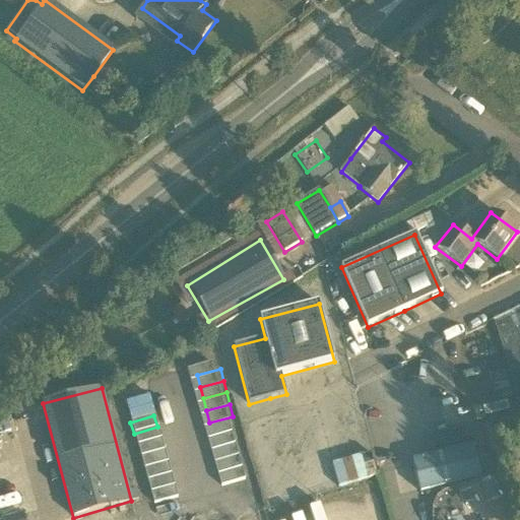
[(209,423),(212,434),(236,428),(233,416),(209,423)]
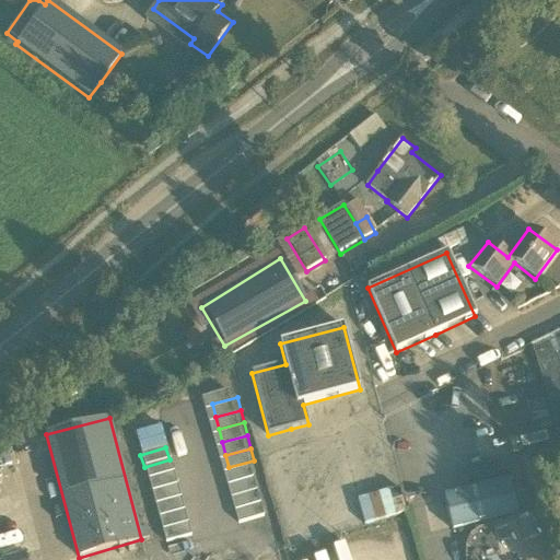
[(508,462),(512,483),(534,478),(528,456),(526,457),(508,462)]
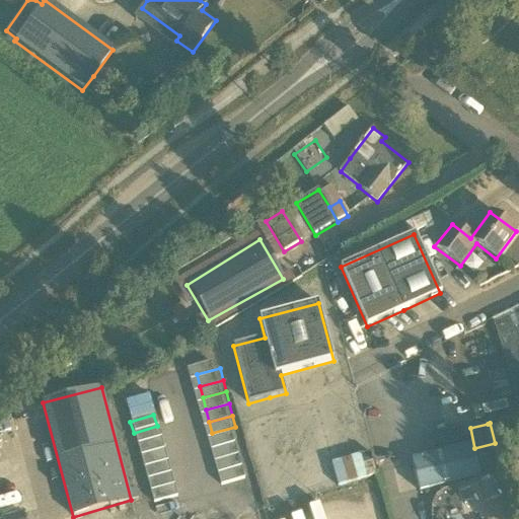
[(157,426),(134,433),(137,445),(160,438),(157,426)]
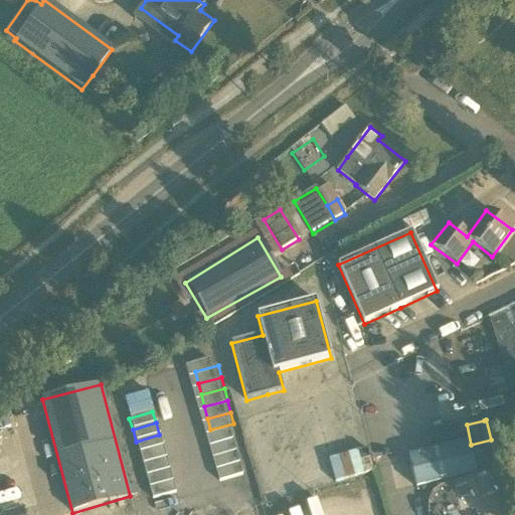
[(236,436),(233,423),(210,430),(213,442),(236,436)]
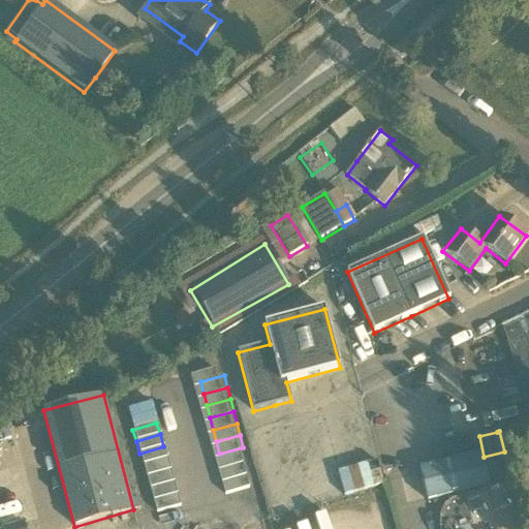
[(440,461),(475,453),(471,437),(437,445),(440,461)]
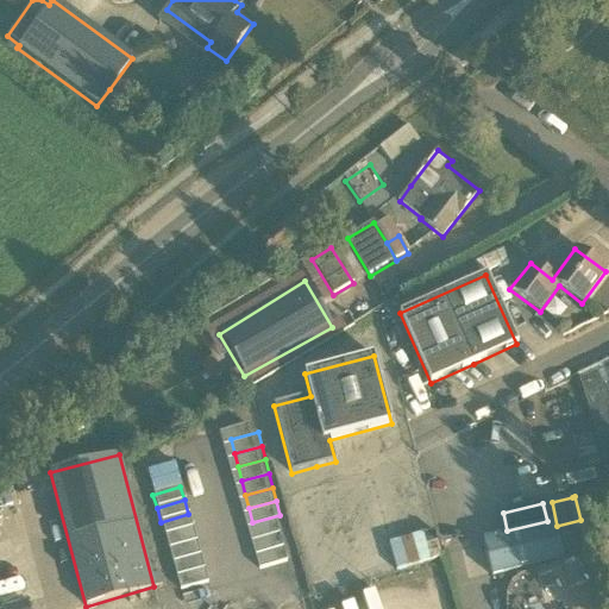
[(188,514),(161,522),(164,535),(192,527),(188,514)]
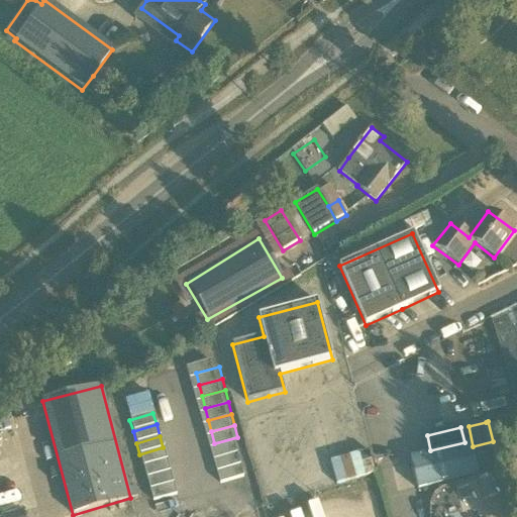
[(214,443),(217,455),(240,449),(237,437),(214,443)]
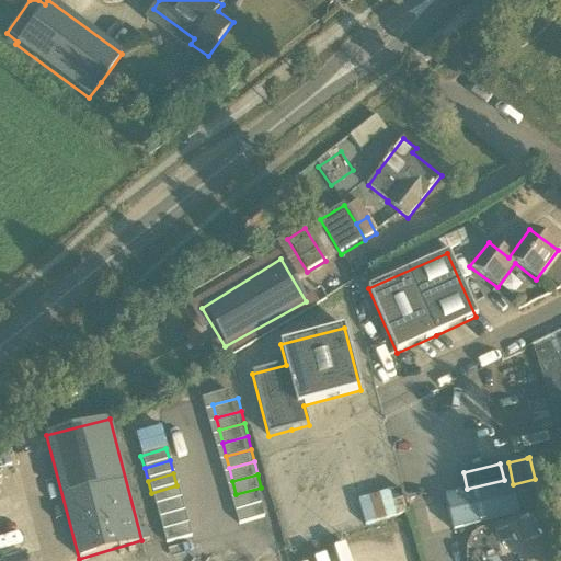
[(446,500),(453,529),(516,514),(510,483),(446,500)]
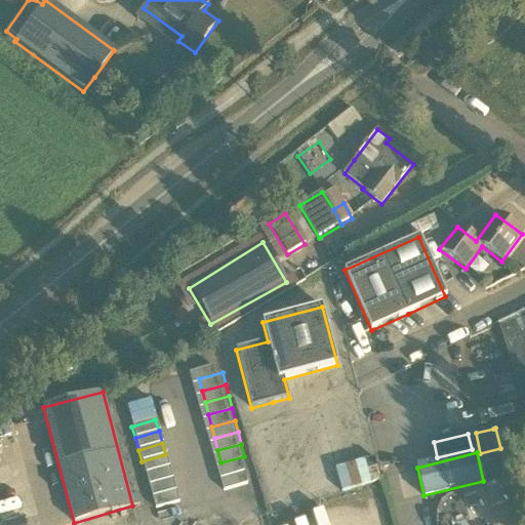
[(165,454),(142,461),(146,474),(169,467),(165,454)]
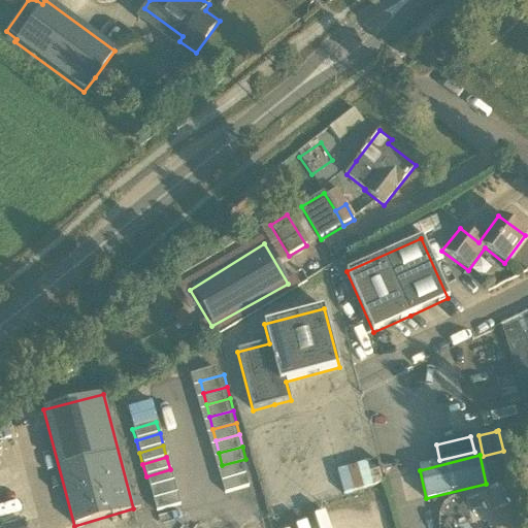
[(222,465),(225,476),(249,470),(245,459),(222,465)]
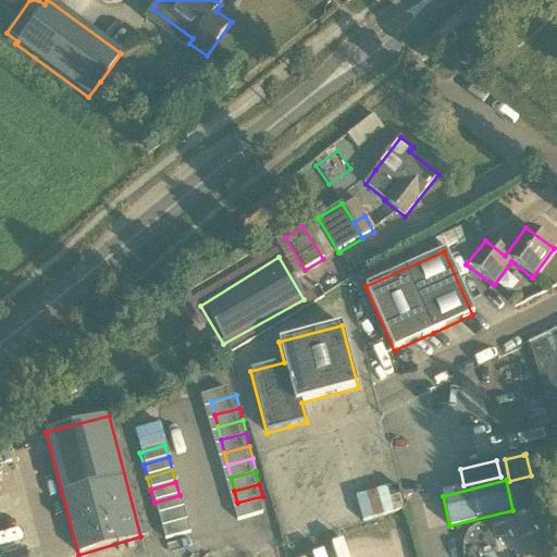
[(180,495),(155,503),(158,515),(183,508),(180,495)]
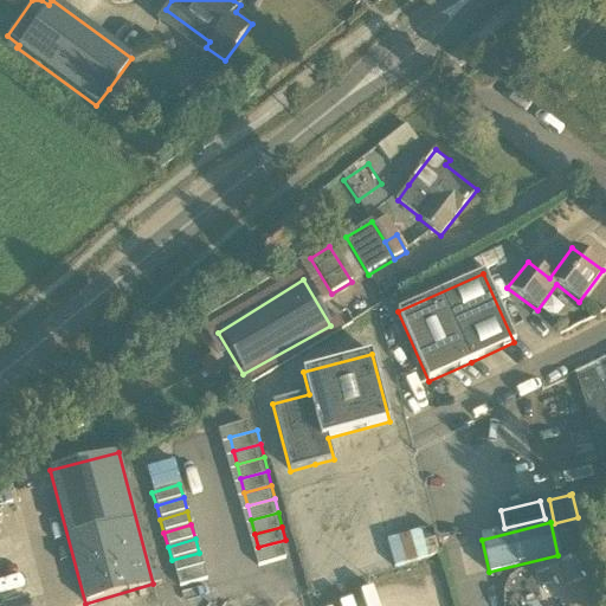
[(258,547),(262,561),(289,554),(285,540),(258,547)]
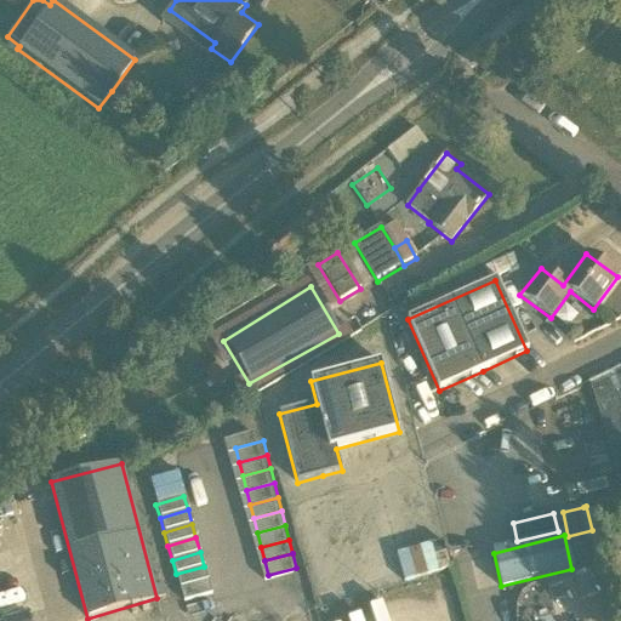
[(204,567),(176,574),(180,588),(208,580),(204,567)]
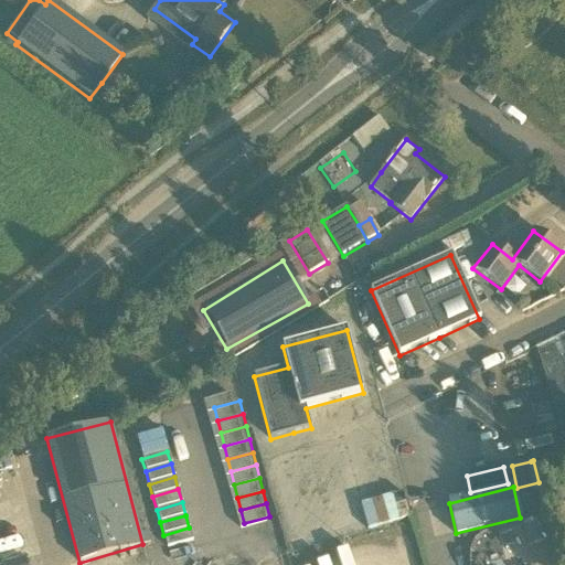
[(269,516),(244,523),(247,535),(273,529),(269,516)]
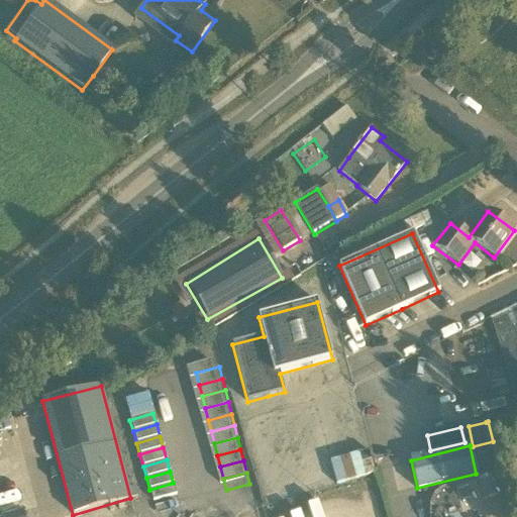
[(500,476),(478,483),(483,500),(505,494),(500,476)]
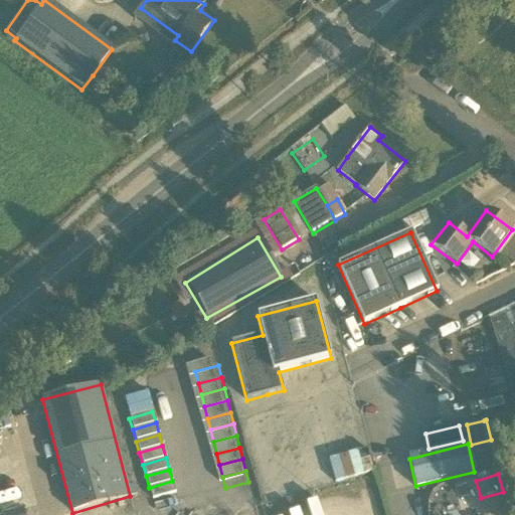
[(172,481),(149,488),(153,499),(176,493),(172,481)]
